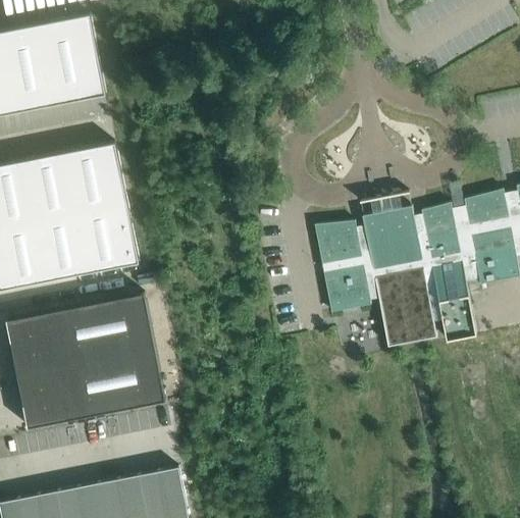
[(89,16),(0,33),(0,117),(105,97),(89,16)]
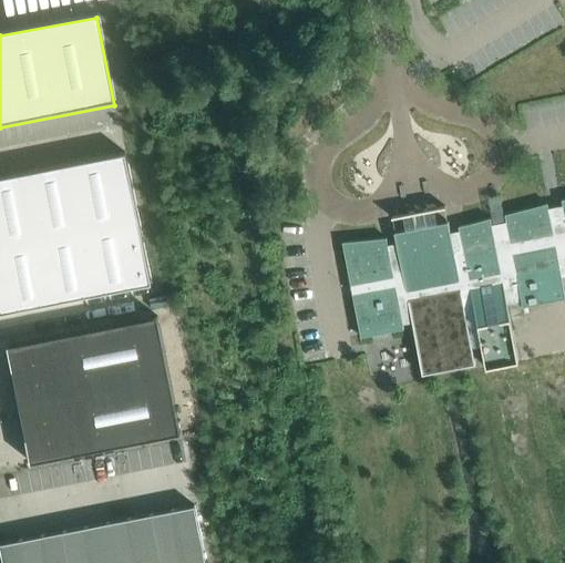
[(0,248),(137,222),(124,156),(0,181),(0,248)]
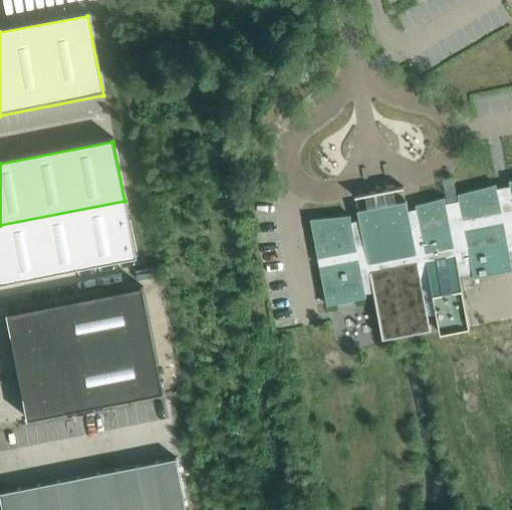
[(511,183),(507,185),(508,189),(495,192),(494,188),(456,198),(457,204),(444,207),(443,201),(414,209),(415,212),(407,214),(405,204),(386,208),(382,194),(372,196),(374,210),(355,214),(357,224),(349,225),(348,219),(308,223),(325,309),(364,301),(363,297),(371,295),(380,342),(429,333),(427,319),(435,317),(439,336),(468,330),(458,278),(471,276),(472,281),(511,273),(507,254),(511,253),(511,183)]
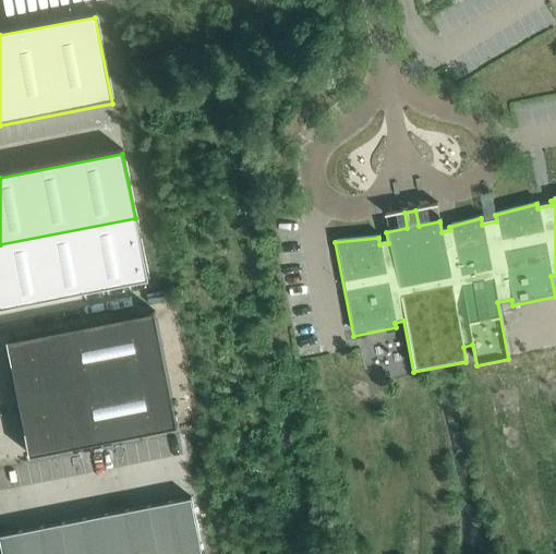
[(0,312),(148,282),(135,218),(0,244),(0,312)]
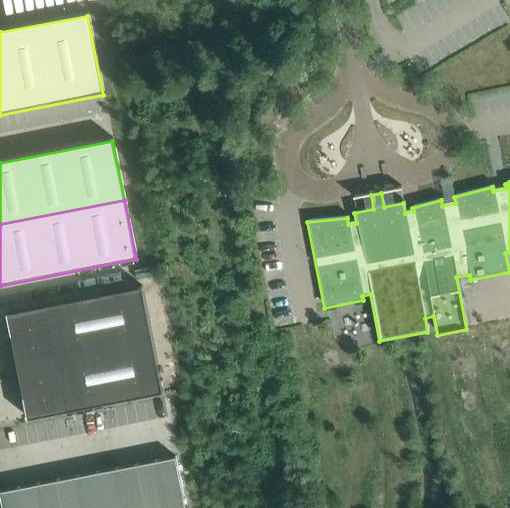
[(5,315),(15,368),(151,341),(140,289),(5,315)]
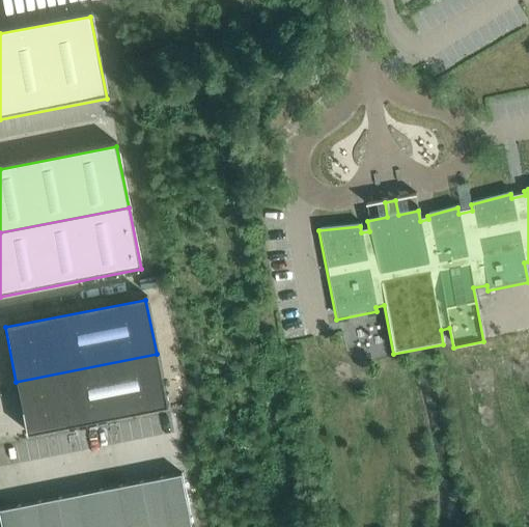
[(167,409),(157,354),(16,382),(27,437),(167,409)]
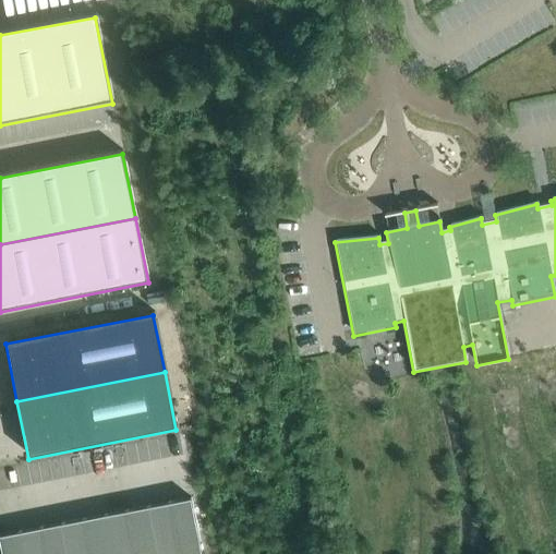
[(200,553),(190,501),(0,538),(0,552),(0,553),(200,553)]
